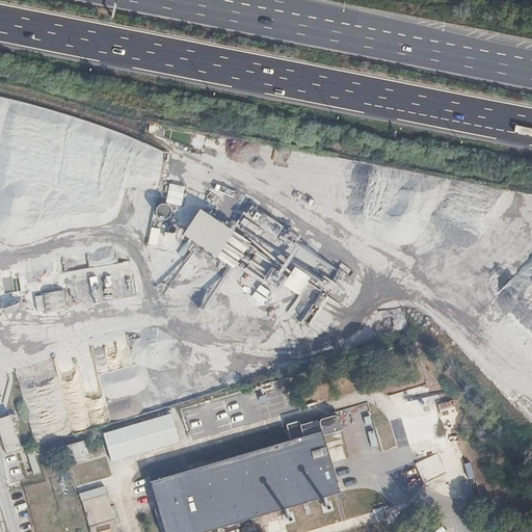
[(114,233),(148,240),(152,221),(137,218),(136,219),(127,217),(128,209),(121,207),(114,233)]
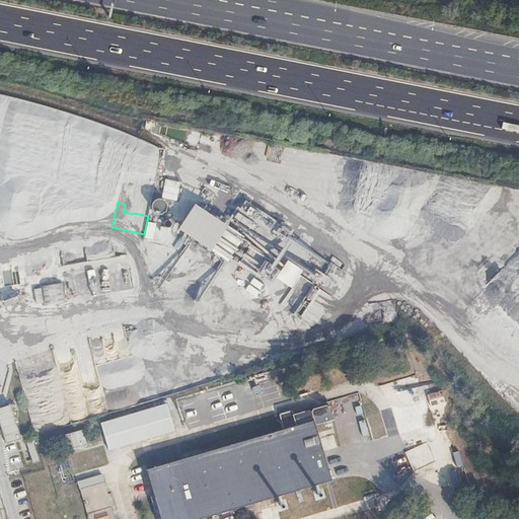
[(129,261),(65,266),(66,278),(130,272),(129,261)]
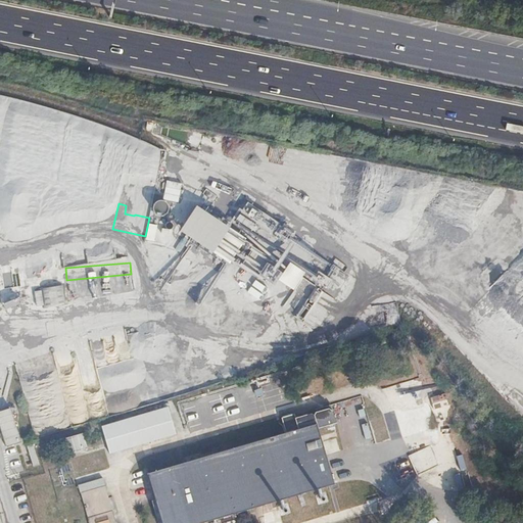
[(35,288),(37,307),(64,304),(63,285),(35,288)]
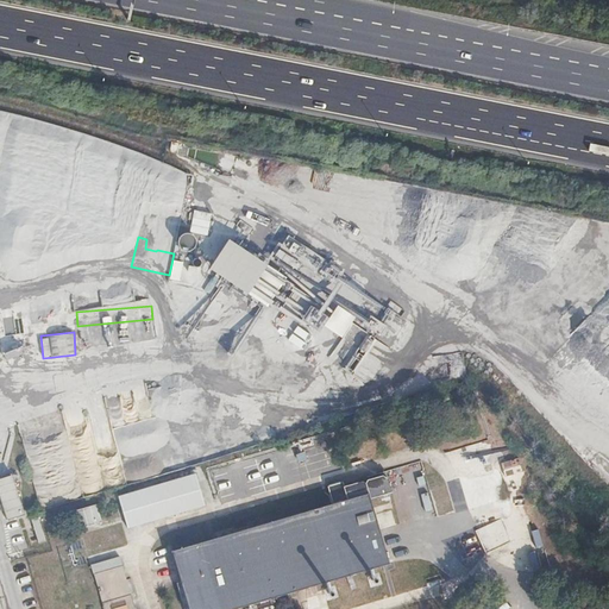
[(149,388),(167,466),(171,468),(200,462),(198,452),(194,452),(186,453),(177,452),(176,460),(173,445),(168,446),(168,441),(179,440),(181,446),(188,399),(187,391),(150,385),(149,388)]
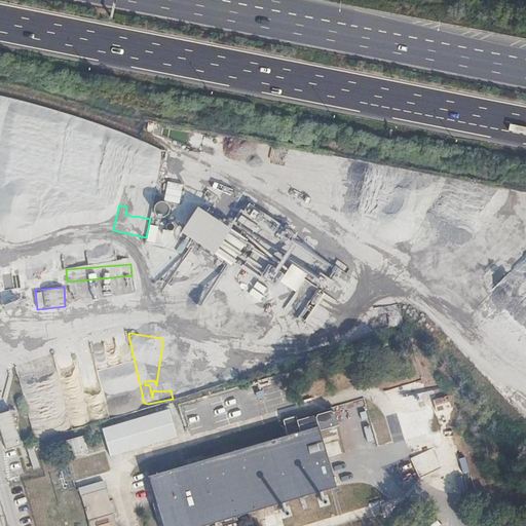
[(102,428),(110,457),(178,437),(168,409),(102,428)]
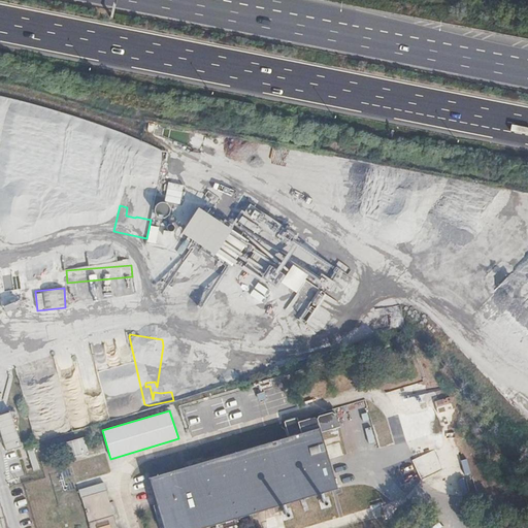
[(337,427),(332,410),(320,414),(321,417),(318,422),(315,420),(301,423),(299,419),(286,422),(290,437),(259,447),(152,480),(165,527),(206,527),(252,515),(334,490),(317,432),(337,427)]
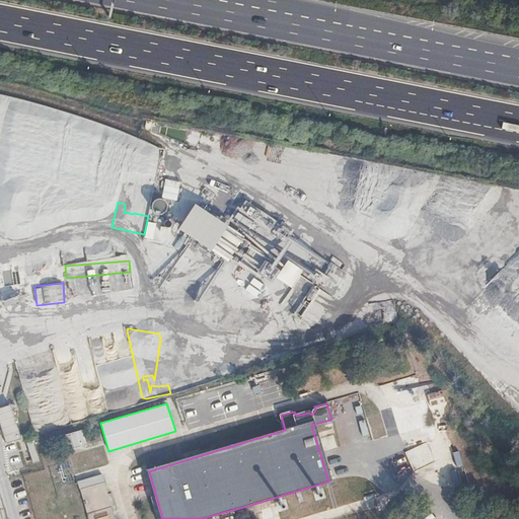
[(12,405),(0,409),(0,419),(7,444),(22,439),(12,405)]
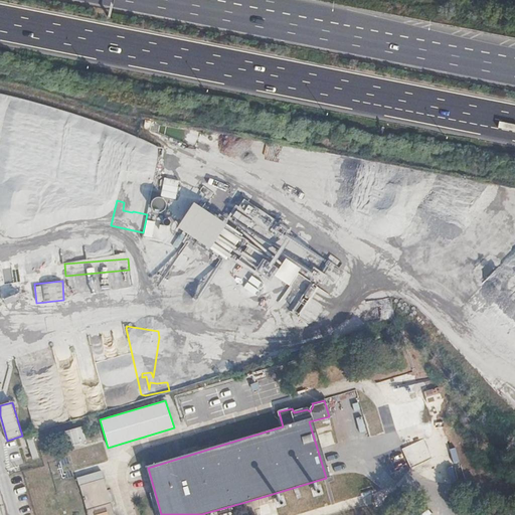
[(67,448),(87,442),(81,426),(63,432),(67,448)]
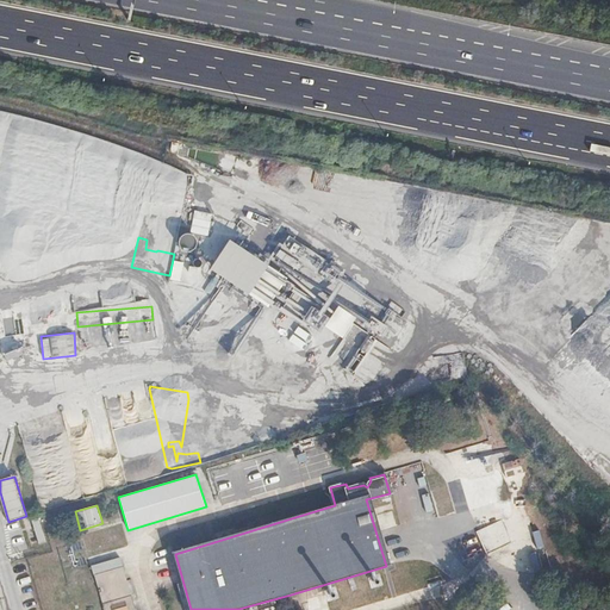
[(91,566),(94,577),(124,568),(122,558),(91,566)]
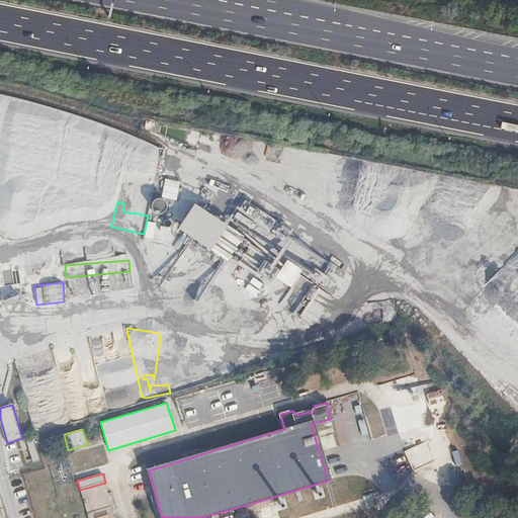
[(115,517),(105,483),(80,490),(88,517),(115,517)]
